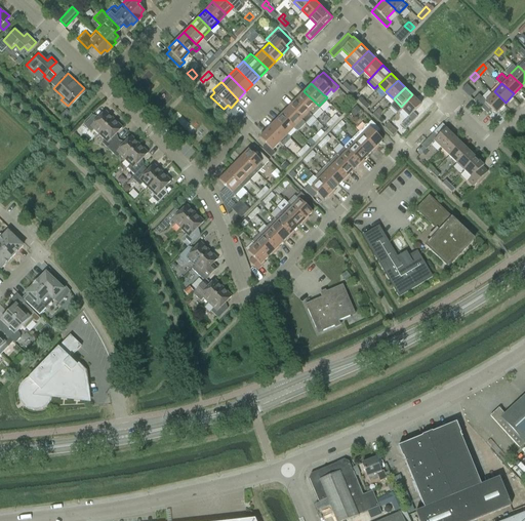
[(319,106),(304,91),(296,98),(312,114),(319,106)]
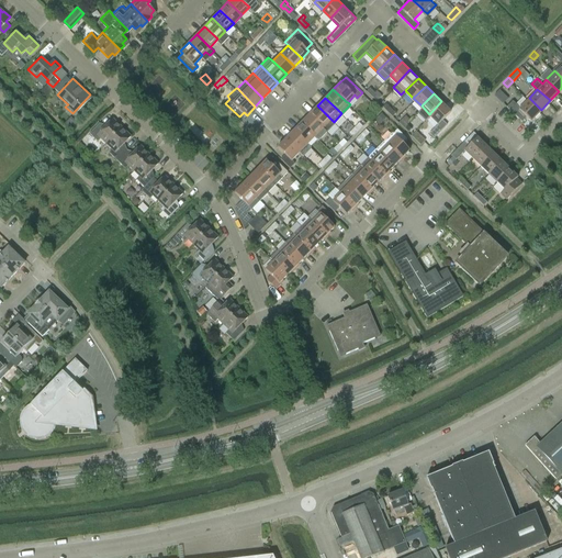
[(514,98),(507,104),(523,119),(527,114),(531,119),(541,110),(529,98),(520,105),(514,98)]
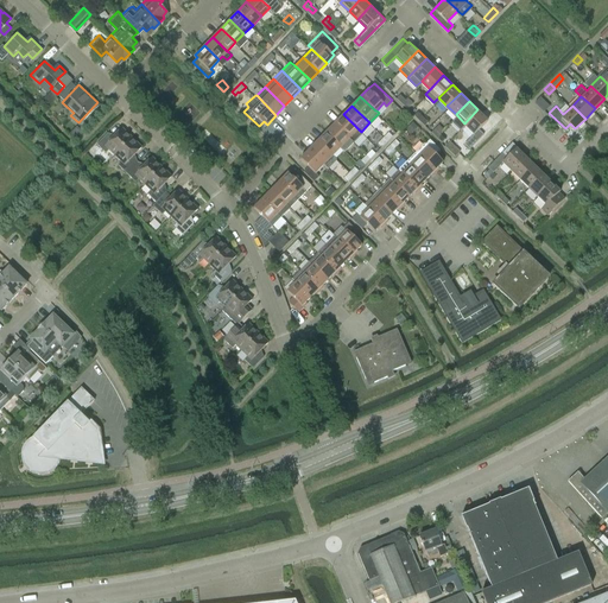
[(477,109),(464,124),(474,132),(464,141),(470,146),(485,132),(479,127),(487,119),(477,109)]
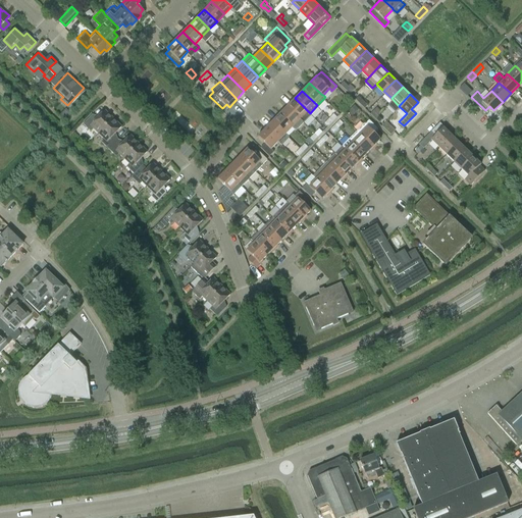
[(310,113),(295,98),(288,105),(303,120),(310,113)]
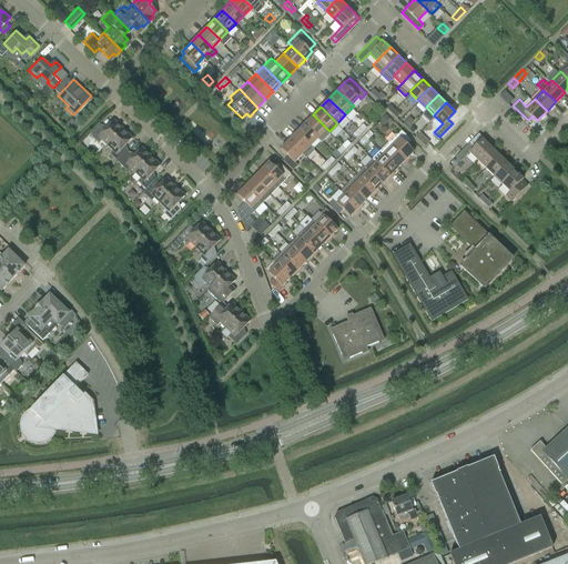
[(384,121),(389,114),(386,111),(379,117),(384,121)]
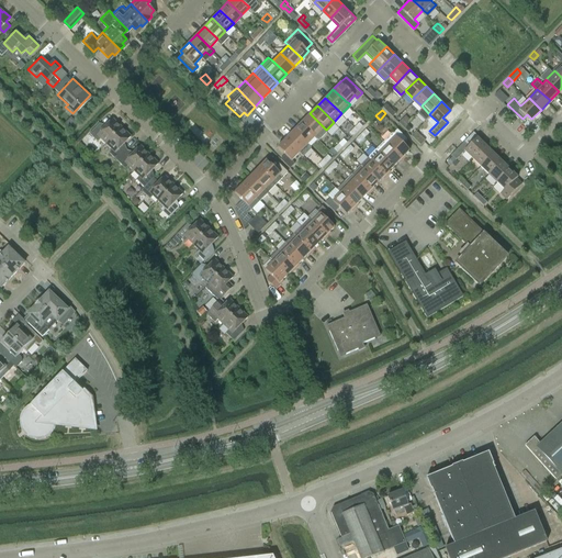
[(310,113),(302,121),(315,135),(316,134),(319,137),(326,130),(310,113)]
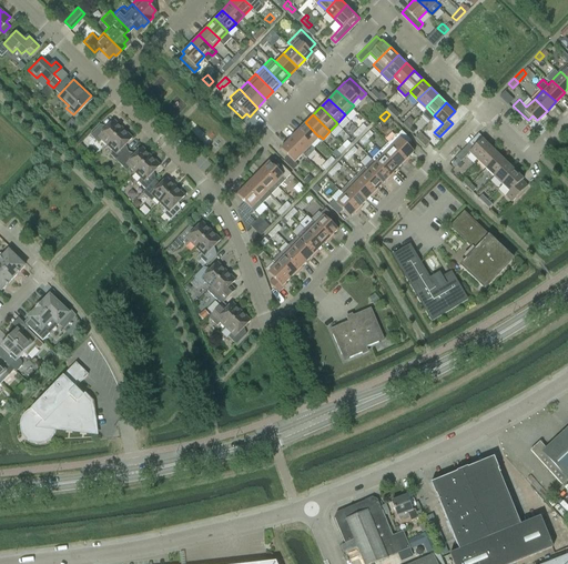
[(107,143),(122,127),(113,118),(103,127),(99,123),(90,132),(98,140),(100,137),(107,143)]
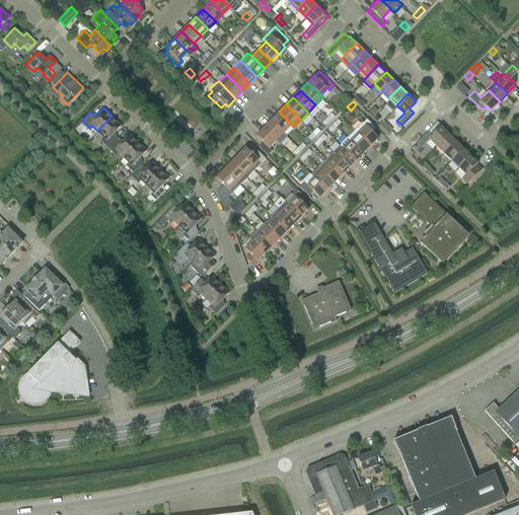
[(326,116),(329,119),(335,114),(331,109),(326,116)]
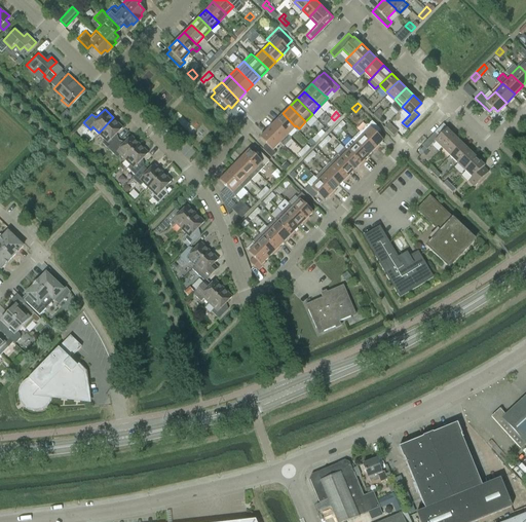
[(381,113),(378,116),(382,120),(387,115),(383,111),(381,113)]
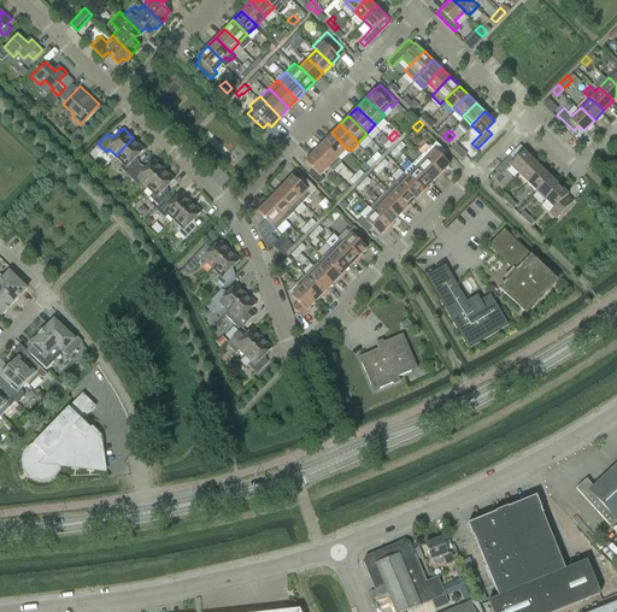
[(346,148),(331,133),(323,141),(338,157),(339,156),(346,148)]
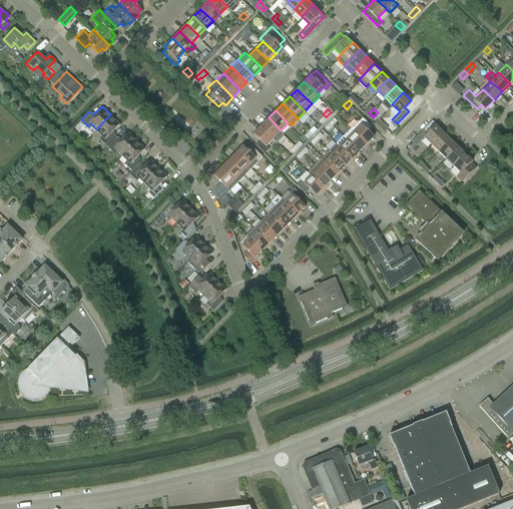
[(118,122),(110,114),(96,129),(101,133),(98,136),(106,144),(114,135),(110,131),(118,122)]
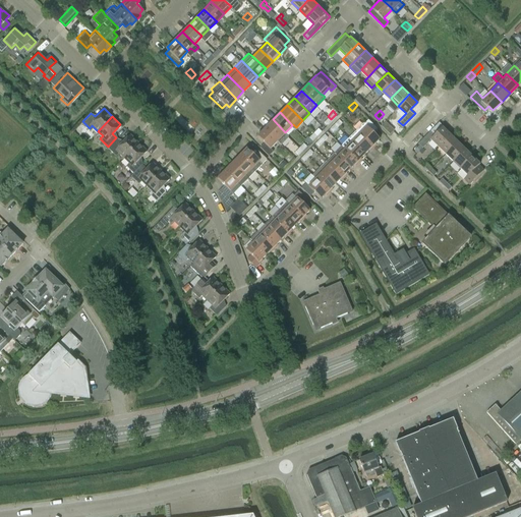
[(339,116),(334,122),(337,125),(343,120),(339,116)]
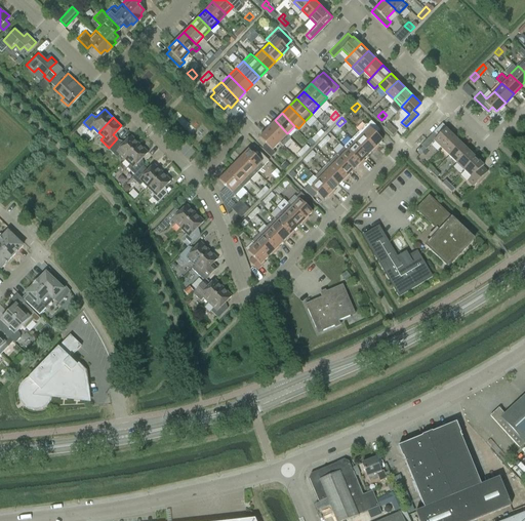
[(363,133),(375,146),(384,138),(376,132),(380,127),(371,119),(366,123),(369,126),(363,133)]
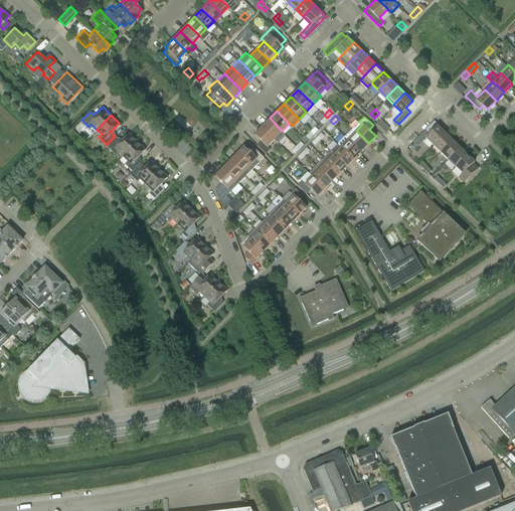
[(282,131),(270,118),(263,126),(275,138),(276,138),(278,140),(286,132),(283,130),(282,131)]
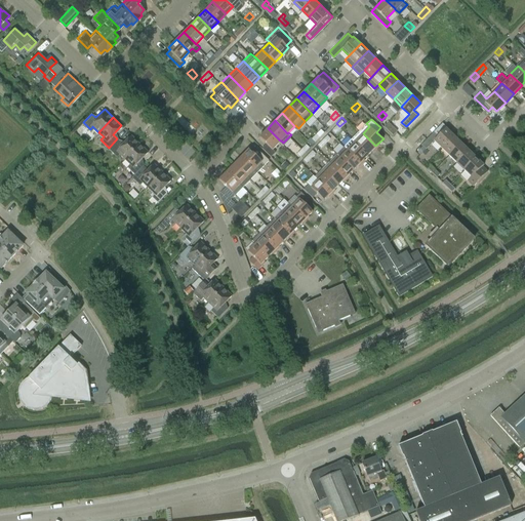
[(321,126),(316,131),(319,134),(324,129),(321,126)]
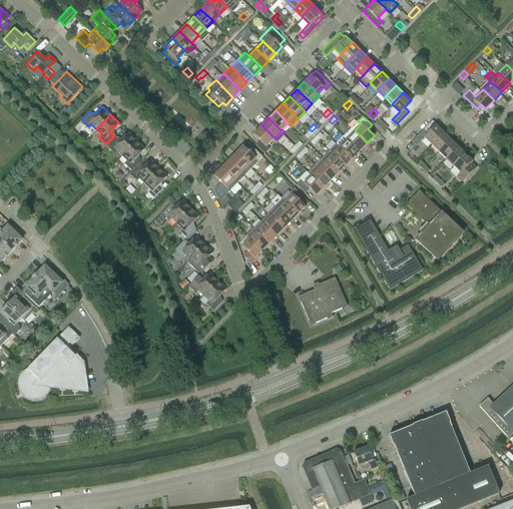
[(412,139),(413,140),(416,142),(416,143),(424,135),(431,142),(442,130),(435,123),(428,131),(424,127),(412,139)]
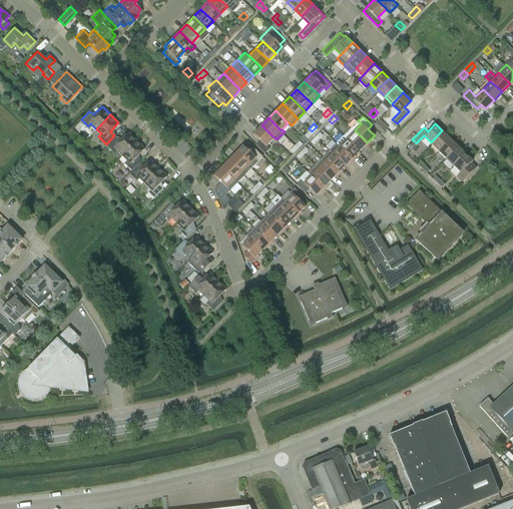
[(274,137),(262,125),(253,133),(261,140),(257,144),(265,152),(270,147),(267,145),(274,137)]
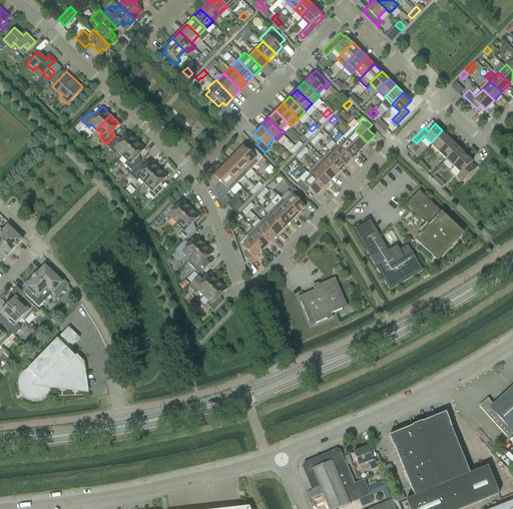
[(77,132),(71,126),(68,129),(74,135),(77,132)]
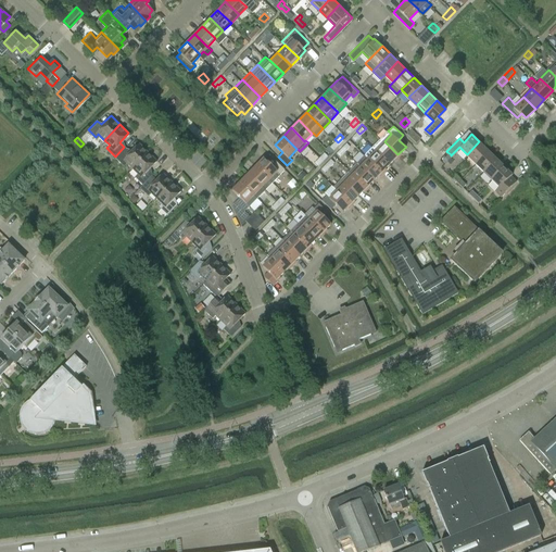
[(346,140),(341,146),(344,149),(350,143),(346,140)]
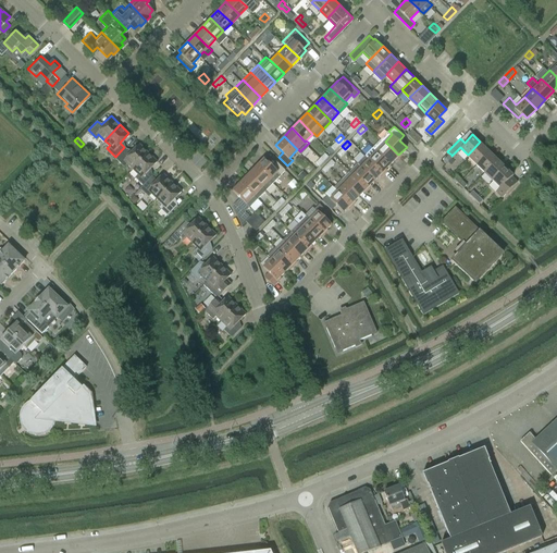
[(124,147),(115,157),(123,164),(126,161),(132,168),(147,151),(138,142),(128,151),(124,147)]
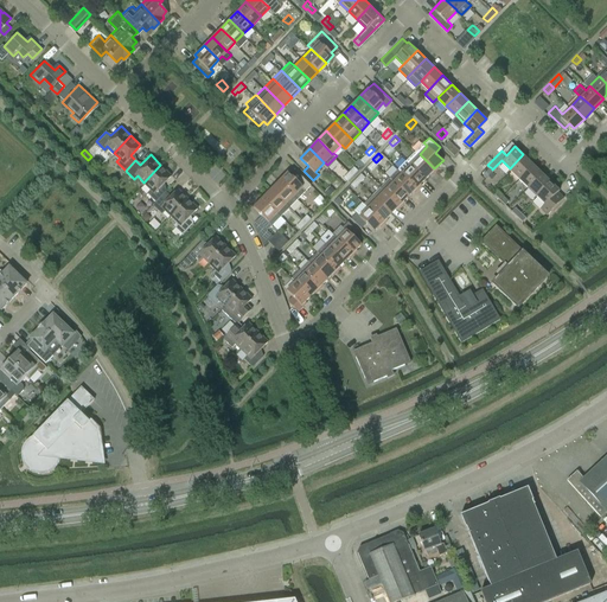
[(420,154),(410,164),(426,178),(434,168),(420,154)]
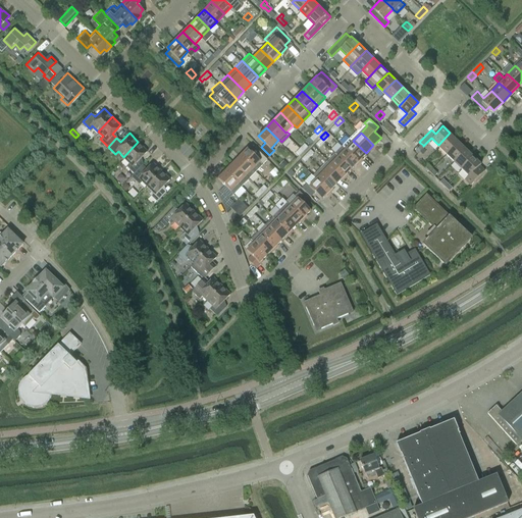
[(458,140),(450,133),(438,145),(446,152),(458,140)]
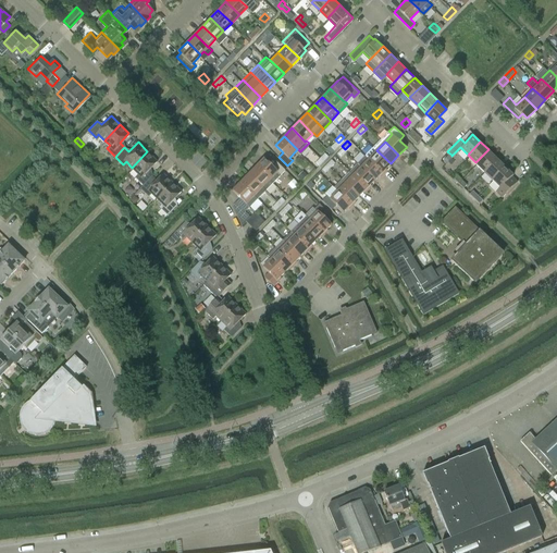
[(489,149),(475,162),(484,170),(496,158),(489,149)]
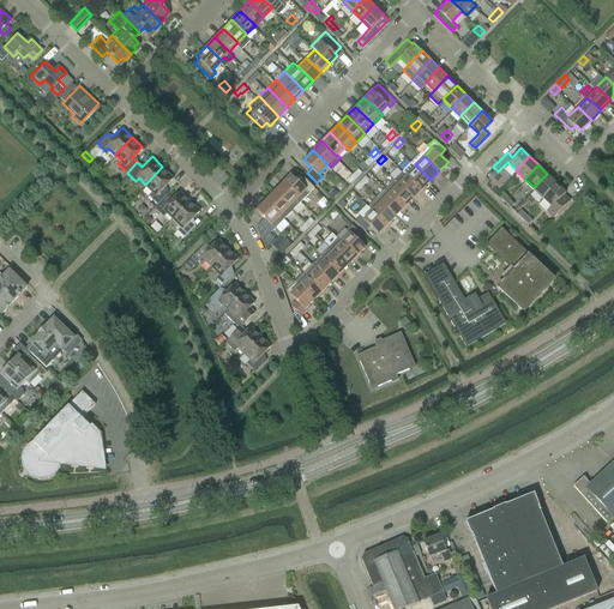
[(359,166),(353,172),(356,175),(362,169),(359,166)]
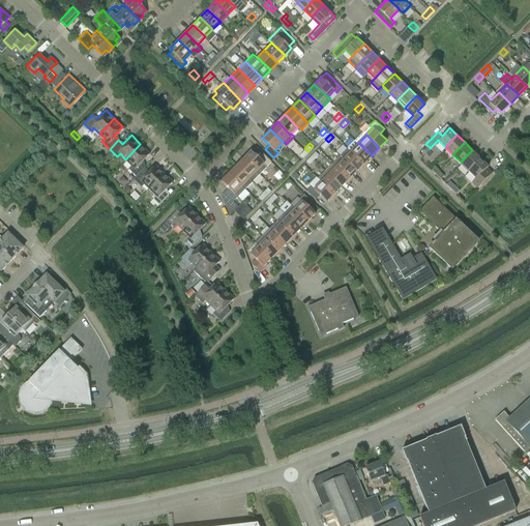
[(358,143),(352,149),(351,150),(364,163),(372,155),(358,143)]
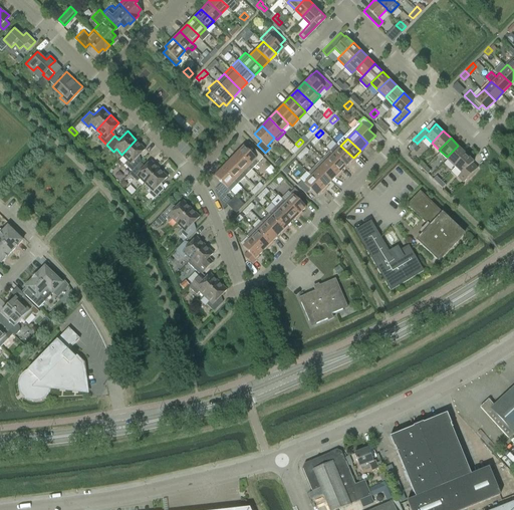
[(136,140),(121,155),(126,159),(123,162),(132,169),(137,163),(140,160),(136,156),(144,148),(136,140)]
